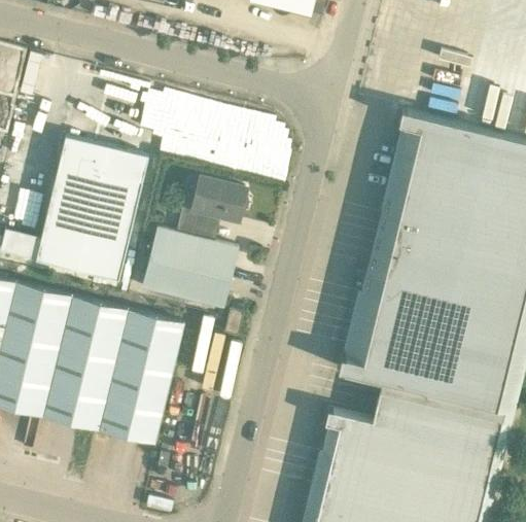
[(250,0),(249,4),(311,20),(315,0),(250,0)]
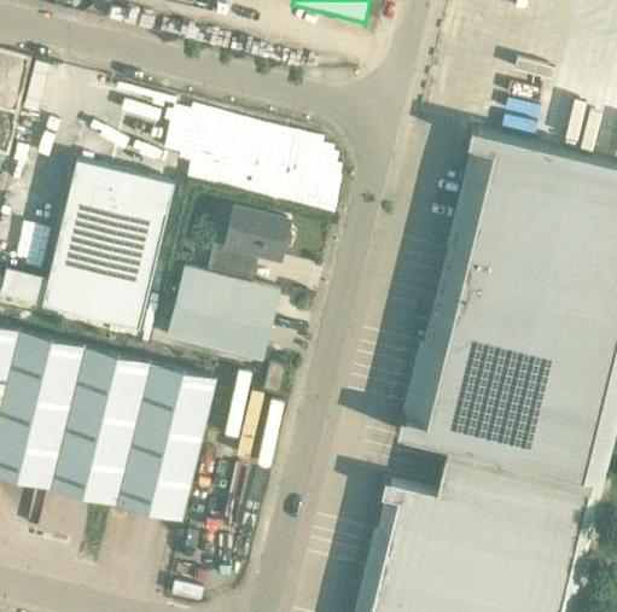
[(571,611),(604,484),(616,429),(616,163),(471,128),(467,144),(472,145),(406,419),(401,418),(397,433),(449,447),(438,494),(386,481),(382,496),(386,499),(379,529),(373,529),(353,611),(571,611)]
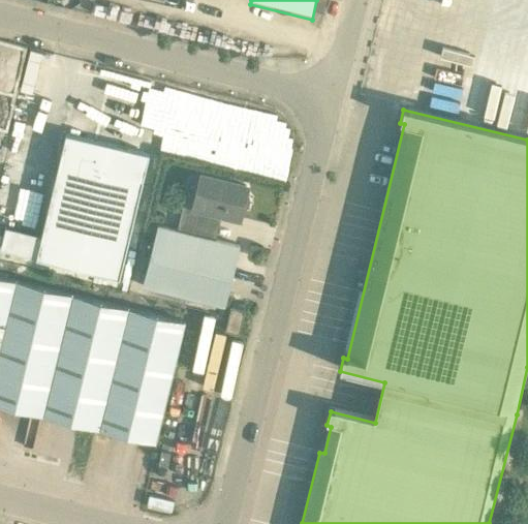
[(0,153),(21,160),(33,122),(0,112),(0,153)]
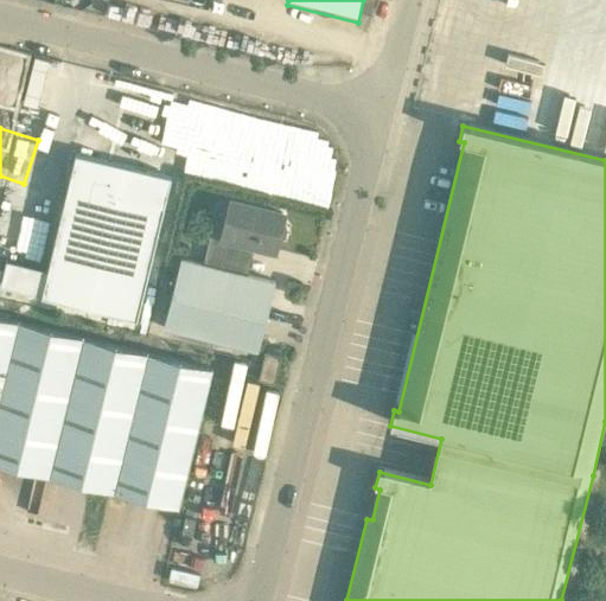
[(48,275),(6,266),(0,289),(0,292),(138,323),(172,180),(76,158),(48,275)]
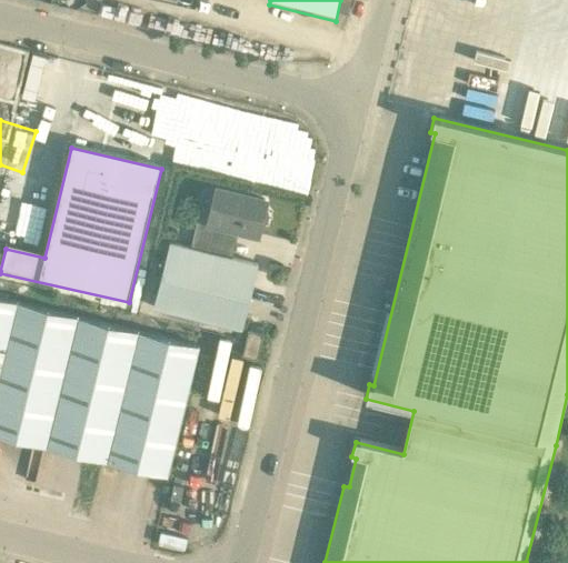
[(0,192),(17,199),(22,182),(0,174),(0,192)]
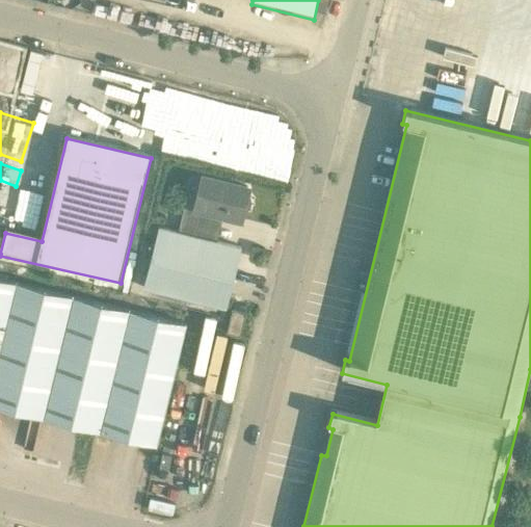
[(246,215),(249,211),(250,207),(249,202),(247,196),(248,192),(204,181),(196,211),(187,209),(180,236),(160,231),(144,291),(227,312),(241,252),(209,243),(216,217),(241,224),(242,218),(246,215)]
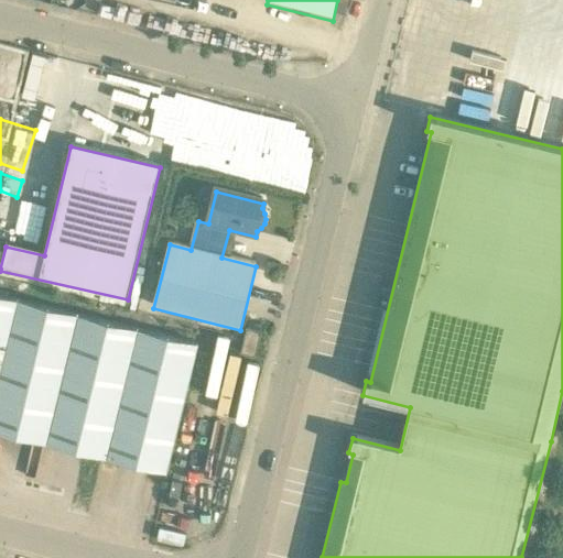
[(0,299),(0,436),(166,476),(197,347),(0,299)]
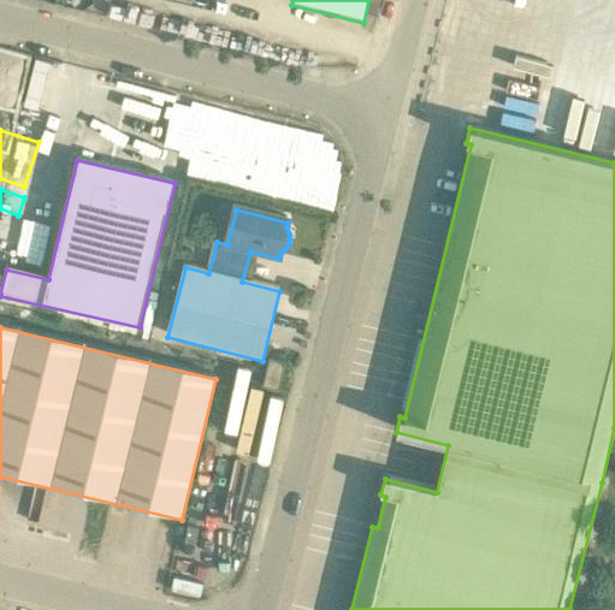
[(287,366),(271,362),(264,390),(279,395),(287,366)]
